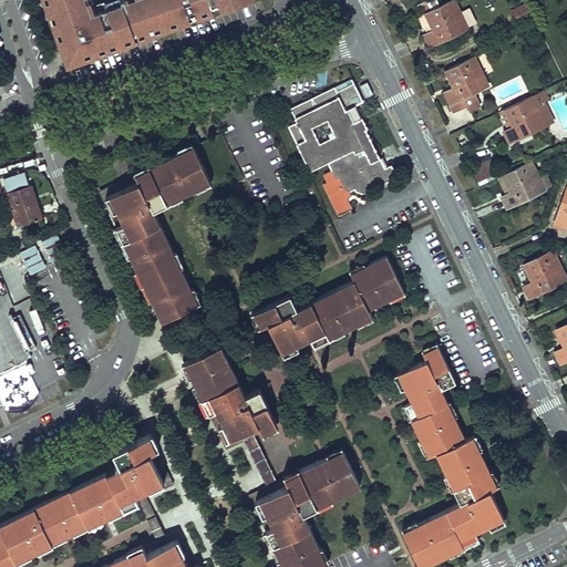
[(59,19),(51,0),(44,0),(53,21),(59,19)]
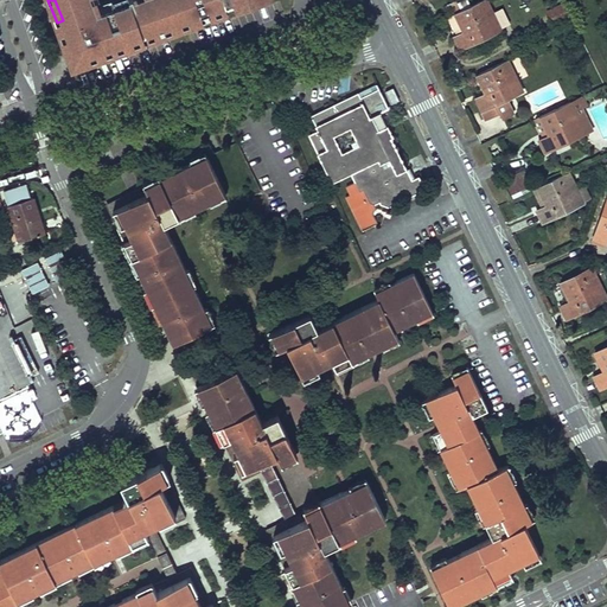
[(122,0),(114,4),(115,8),(98,14),(95,6),(93,0),(55,0),(63,20),(57,23),(74,69),(77,68),(146,43),(144,36),(160,30),(163,37),(171,33),(168,26),(202,14),(204,21),(212,18),(211,13),(227,7),(237,4),(236,1),(240,0),(246,0),(248,5),(261,0),(122,0)]
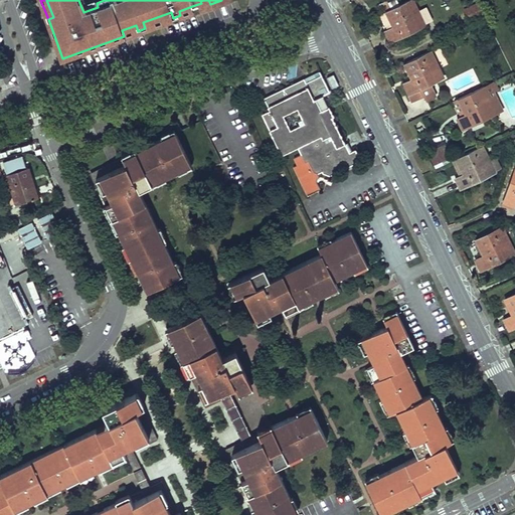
[(417,11),(411,0),(408,0),(386,11),(379,14),(385,27),(392,24),(394,27),(387,30),(385,32),(387,36),(390,41),(402,36),(424,25),(424,24),(417,11)]
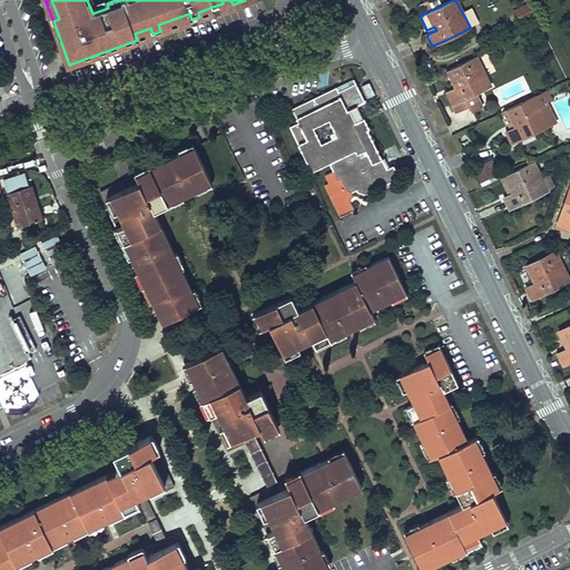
[(520,21),(536,13),(530,3),(516,11),(520,21)]
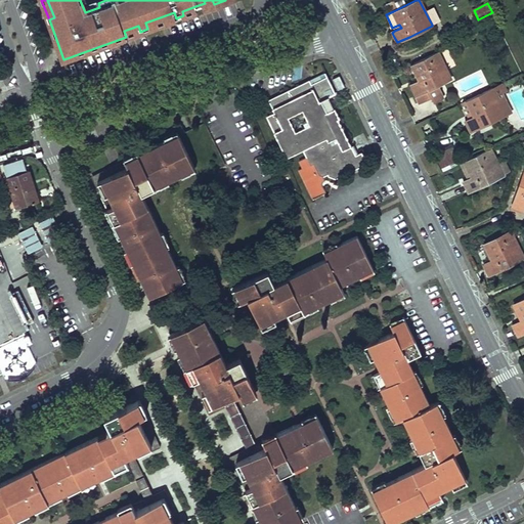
[(183,15),(198,10),(195,6),(182,11),(183,15)]
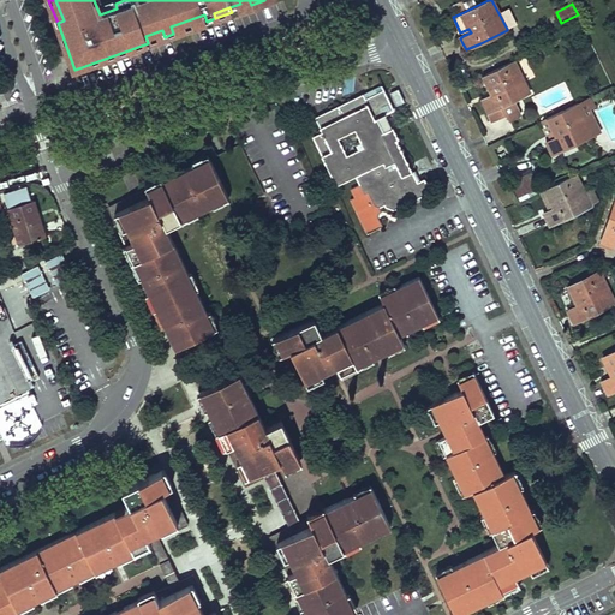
[(508,9),(499,13),(507,29),(517,24),(508,9)]
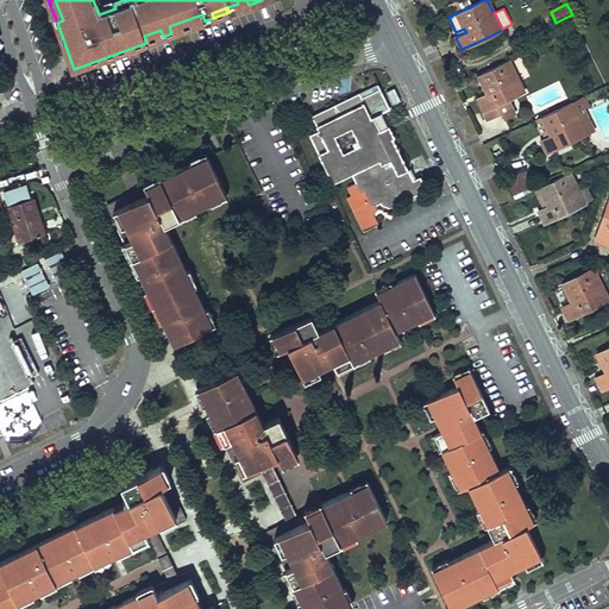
[(171,33),(205,22),(202,14),(169,26),(171,33)]
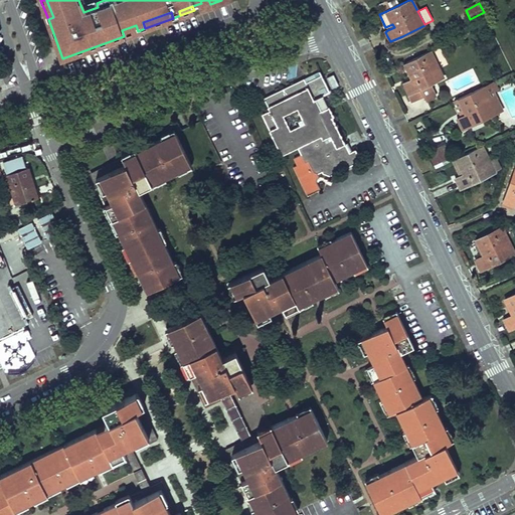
[(138,31),(136,25),(122,30),(124,36),(138,31)]
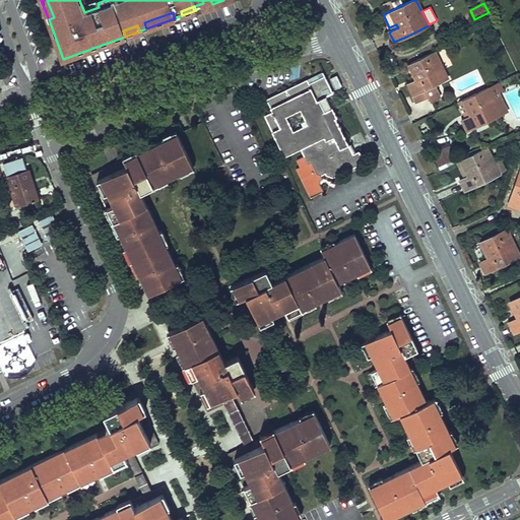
[(407,84),(412,94),(415,102),(428,95),(431,101),(440,96),(434,84),(447,78),(435,51),(408,64),(416,80),(407,84)]
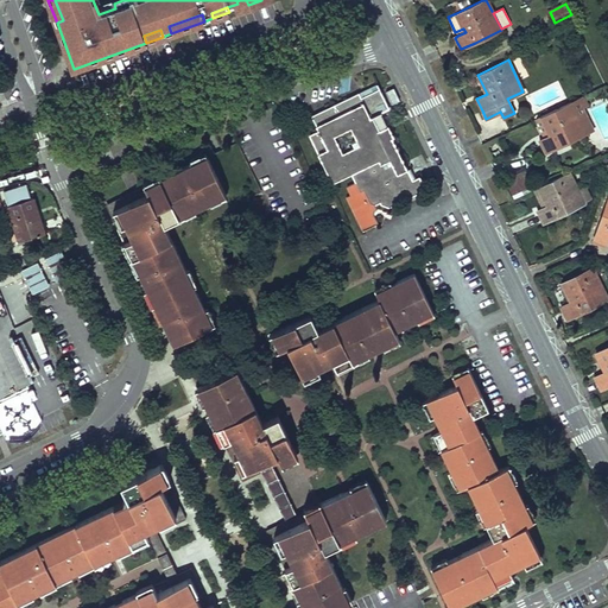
[(384,132),(375,115),(380,113),(390,108),(378,84),(311,115),(318,131),(309,135),(333,184),(352,175),(378,162),(380,162),(381,165),(391,160),(398,175),(407,170),(391,139),(394,138),(390,128),(384,132)]
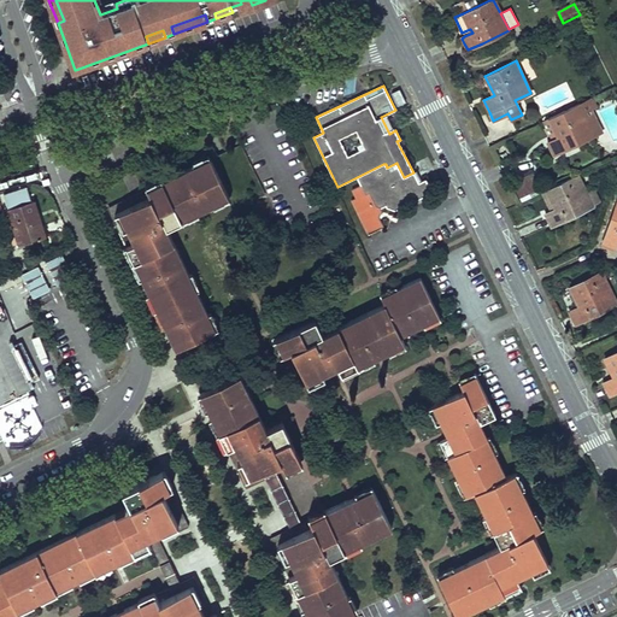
[(400,90),(393,93),(398,105),(405,103),(400,90)]
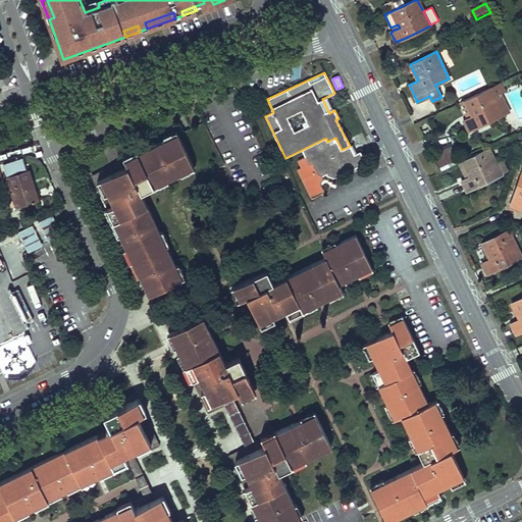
[(490,87),(497,99),(503,96),(501,92),(505,90),(502,82),(490,87)]
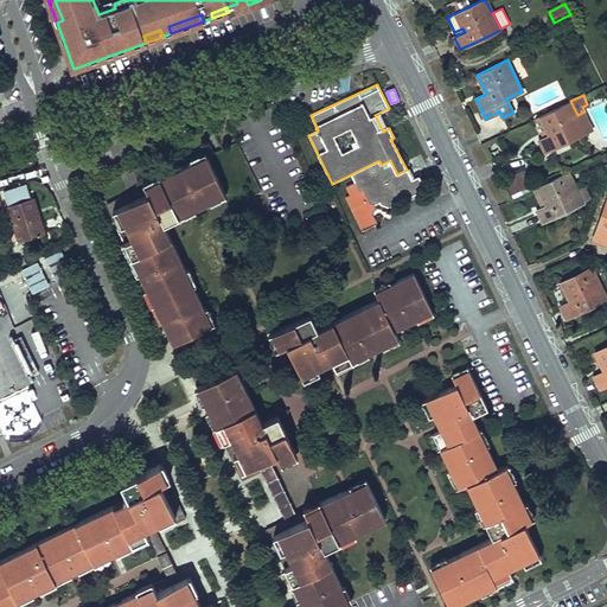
[(543,138),(540,140),(542,146),(544,152),(560,145),(586,132),(577,115),(570,101),(541,115),(549,135),(543,138)]
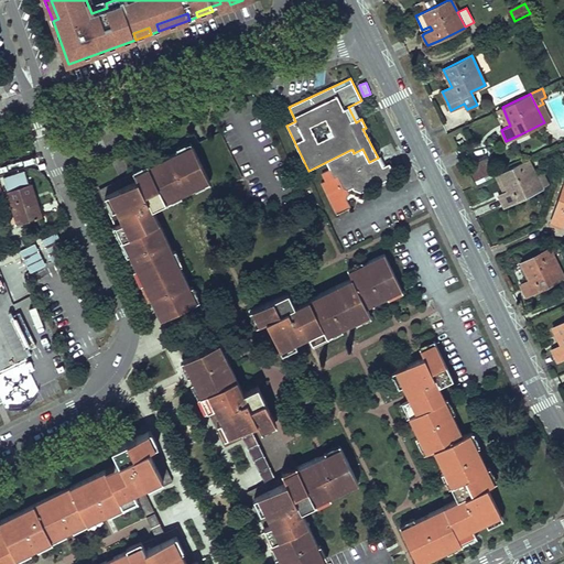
[(551,120),(543,104),(537,107),(544,122),(551,120)]
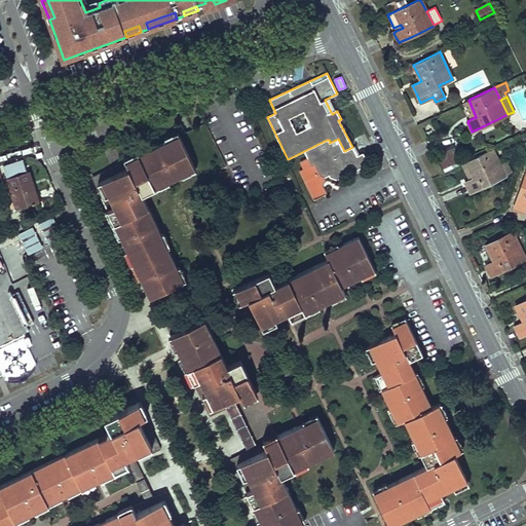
[(332,114),(337,111),(329,98),(325,100),(332,114)]
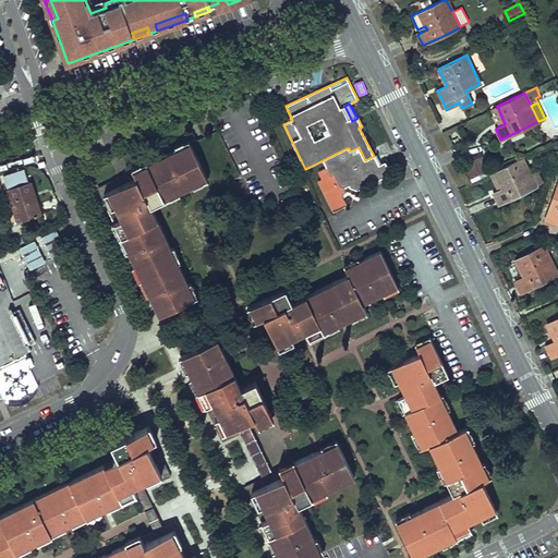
[(505,124),(497,106),(490,109),(499,126),(505,124)]
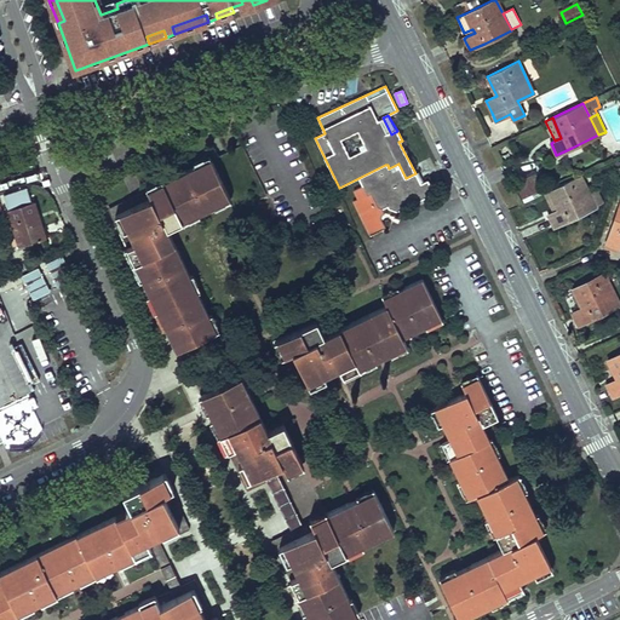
[(135,244),(126,248),(142,280),(147,279),(150,286),(145,287),(165,327),(170,325),(173,332),(168,334),(177,351),(214,332),(207,317),(210,316),(197,292),(195,293),(188,277),(190,276),(167,229),(183,222),(182,219),(196,212),(197,214),(214,206),(213,204),(229,196),(210,159),(147,189),(150,197),(153,202),(148,205),(145,200),(119,213),(135,244)]
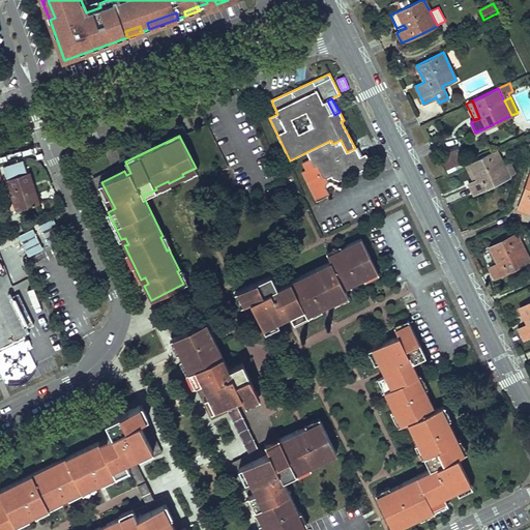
[(329,141),(306,152),(310,159),(302,164),(305,171),(301,173),(316,200),(329,195),(325,186),(327,179),(331,177),(340,181),(342,180),(374,166),(366,154),(360,157),(355,148),(347,152),(341,140),(332,144),(329,141)]
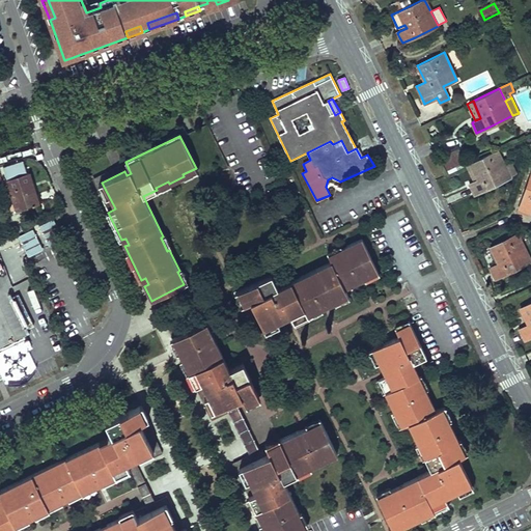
[(458,148),(441,157),(449,173),(467,165),(458,148)]
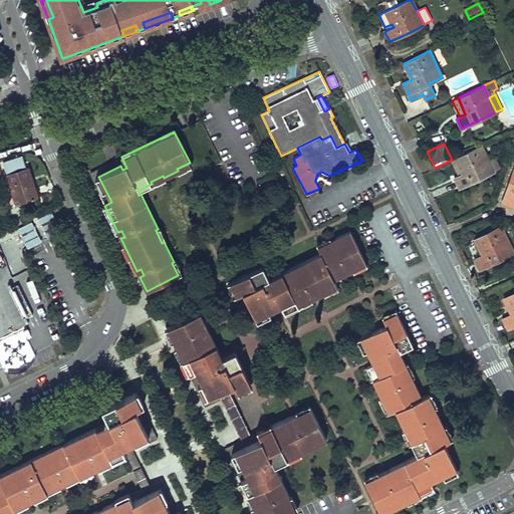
[(459,188),(471,182),(494,172),(493,170),(488,161),(481,146),(455,158),(463,174),(460,176),(454,178),(457,184),(459,188)]
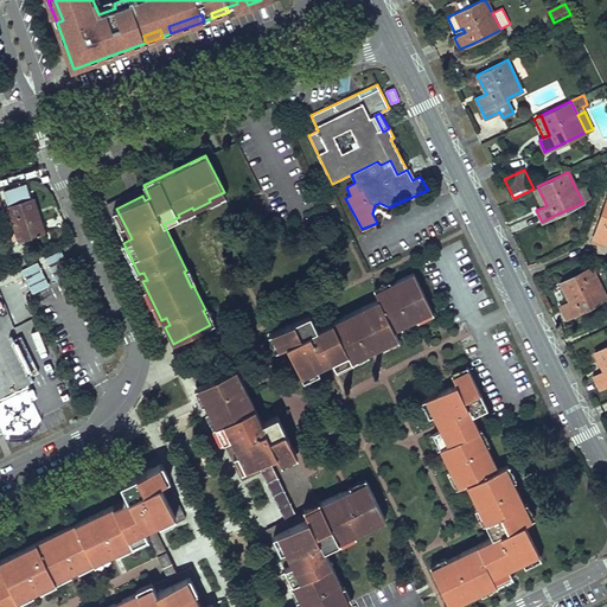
[(104,204),(123,243),(132,238),(116,209),(142,196),(147,193),(144,185),(104,204)]
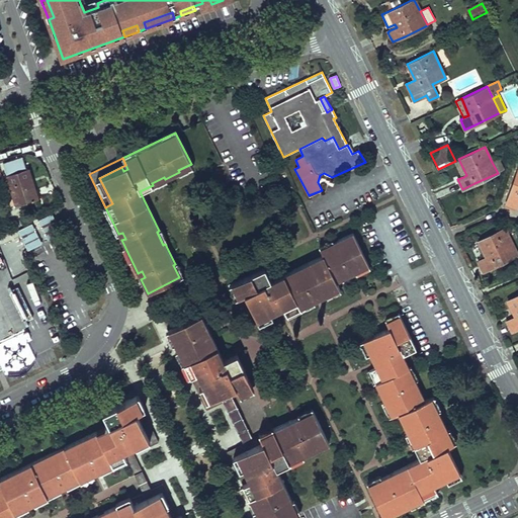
[(458,159),(455,160),(463,177),(466,175),(458,159)]
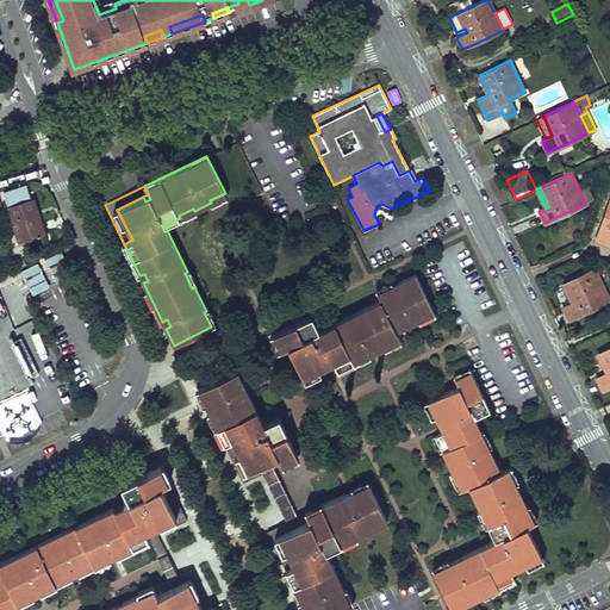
[(586,187),(579,191),(585,201),(592,199),(586,187)]
